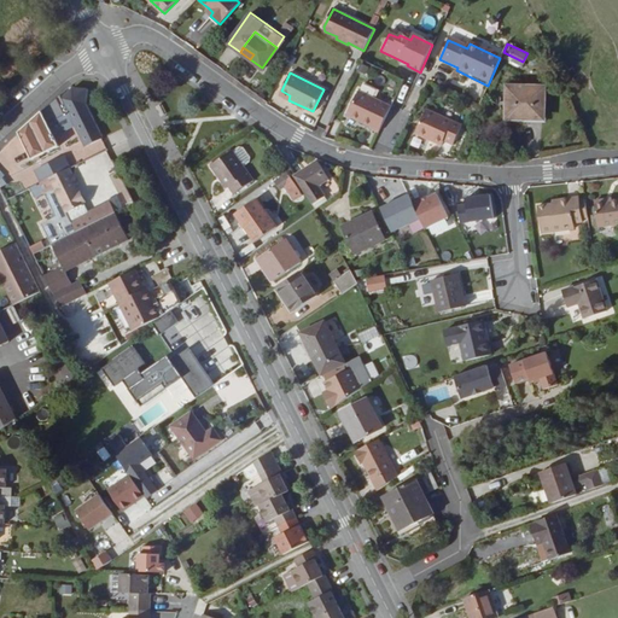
[(544,118),(544,87),(508,87),(507,118),(544,118)]
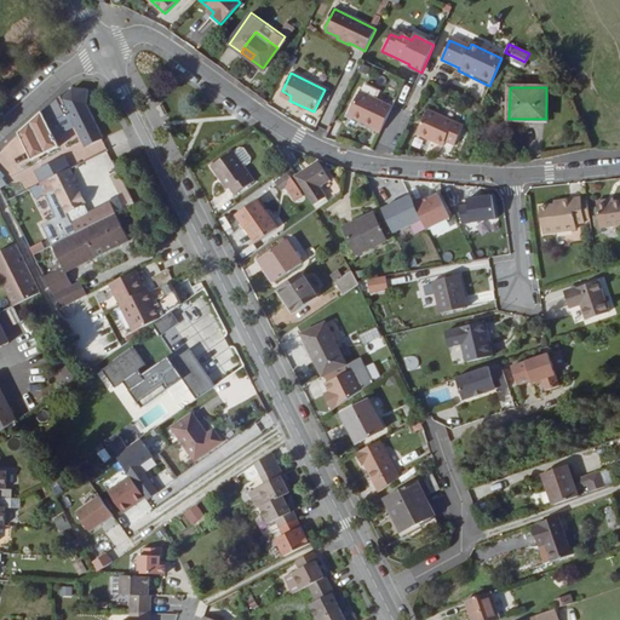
[(86,144),(102,137),(85,103),(87,91),(73,90),(62,99),(61,95),(19,132),(32,158),(34,156),(38,154),(58,144),(47,121),(69,110),(86,144)]
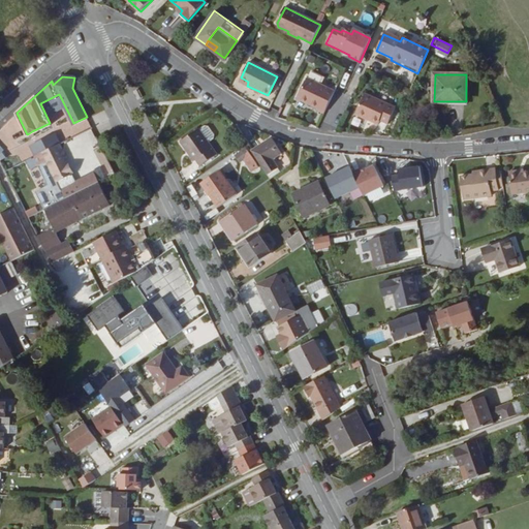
[(316,110),(323,113),(334,92),(307,80),(297,98),(317,107),(316,110)]
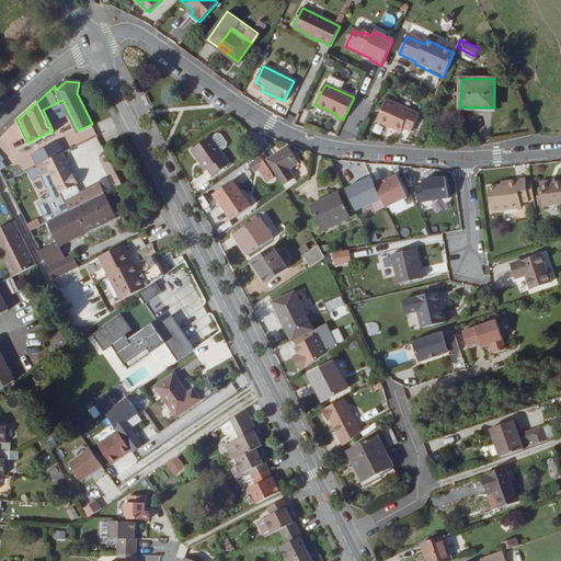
[(418,114),(387,100),(377,121),(400,132),(401,127),(410,130),(418,114)]
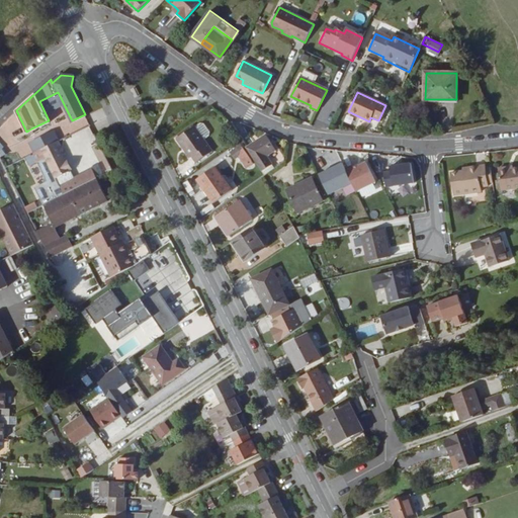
[(194,125),(202,138),(207,135),(208,131),(202,122),(199,122),(194,125)]
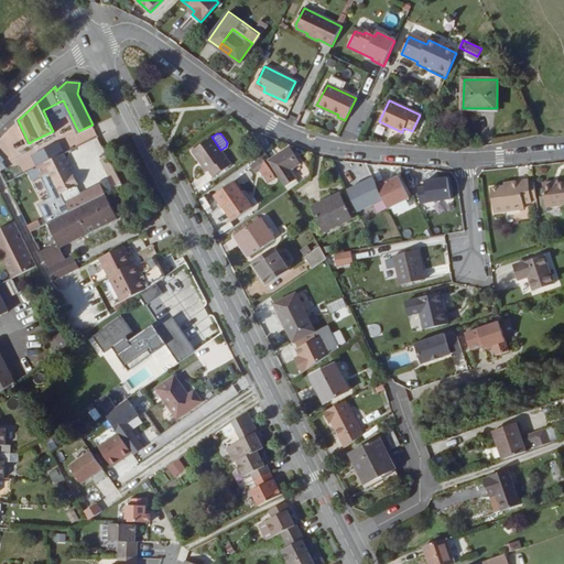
[(210,136),(190,150),(204,172),(207,170),(212,175),(229,163),(220,150),(212,137),(210,136)]
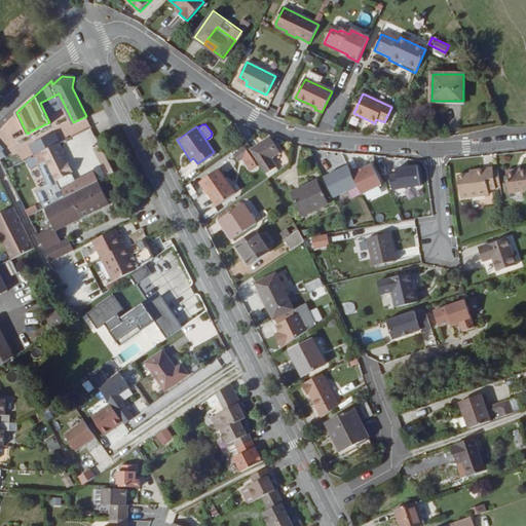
[(250,152),(268,181),(278,175),(275,171),(287,163),(278,151),(270,139),(250,152)]
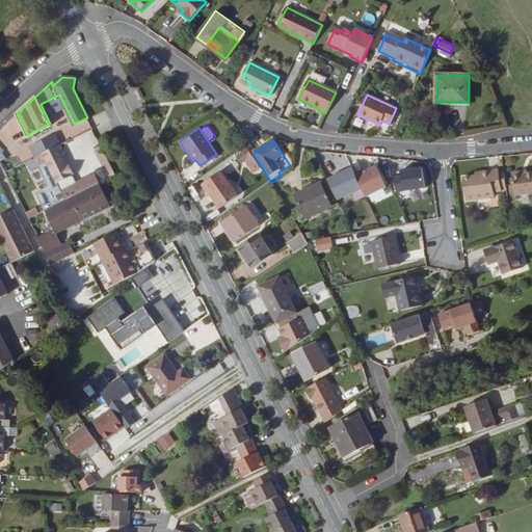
[(64,153),(59,142),(42,152),(45,159),(55,181),(71,174),(71,173),(67,163),(63,158),(61,155),(64,153)]
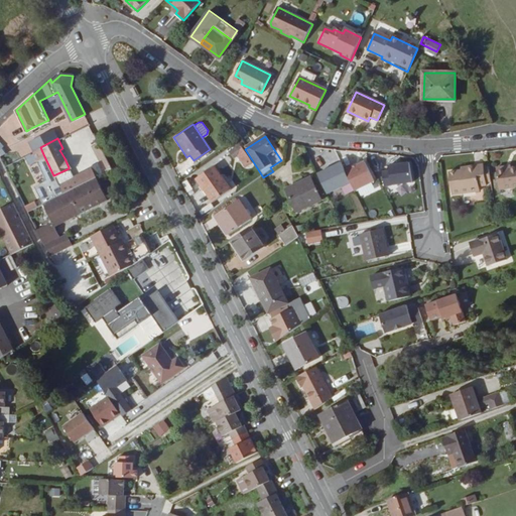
[(43,154),(40,147),(32,150),(35,157),(43,154)]
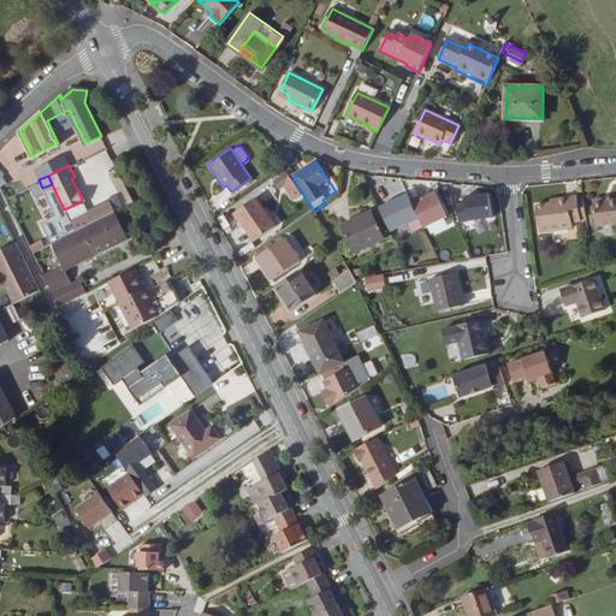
[(282,177),(268,187),(274,194),(280,190),(290,206),(298,200),(288,185),(282,177)]
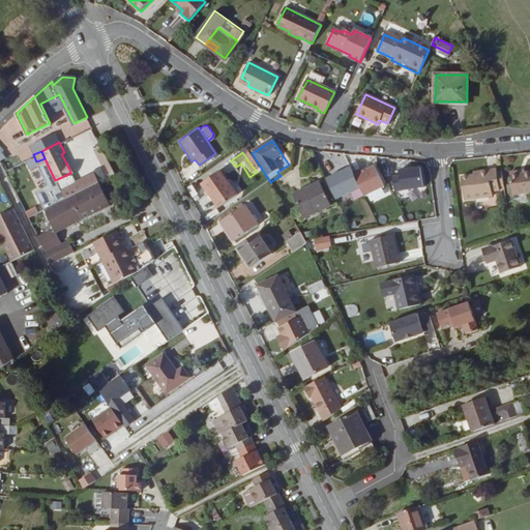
[(360,168),(352,172),(359,186),(363,195),(383,185),(374,165),(361,171),(360,168)]
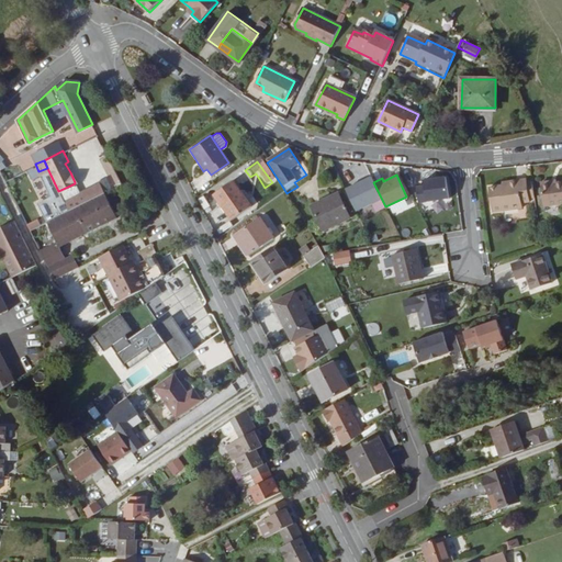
[(414,186),(417,202),(448,197),(445,175),(422,179),(423,184),(414,186)]
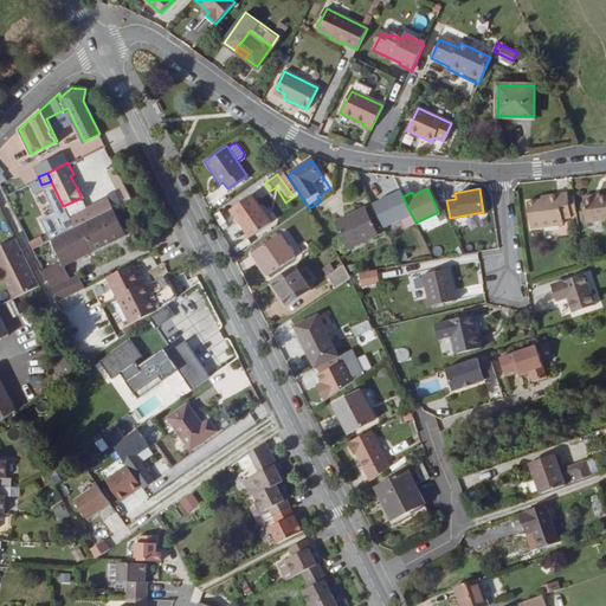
[(380,199),(372,204),(384,227),(411,213),(400,189),(391,194),(389,197),(384,200),(380,199)]
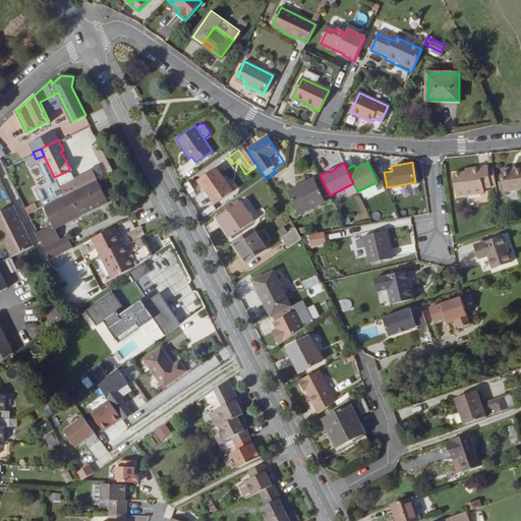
[(217,166),(196,179),(213,201),(232,188),(217,166)]
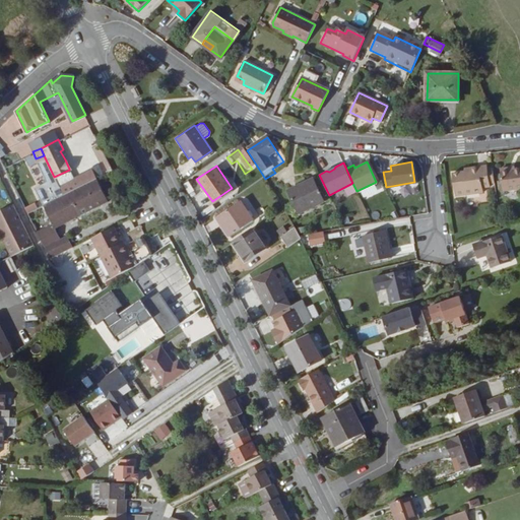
[(495,184),(493,169),(488,170),(486,167),(479,168),(479,171),(465,173),(452,174),(455,197),(482,193),(482,190),(490,189),(490,185),(495,184)]
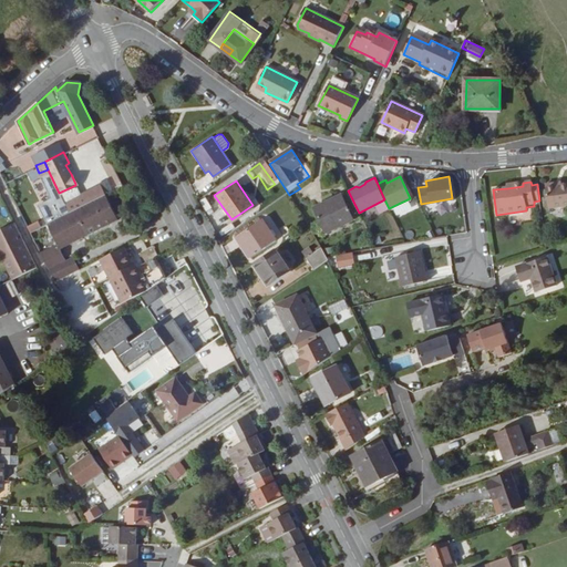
[(557,183),(546,185),(548,208),(566,205),(566,184),(557,185),(557,183)]
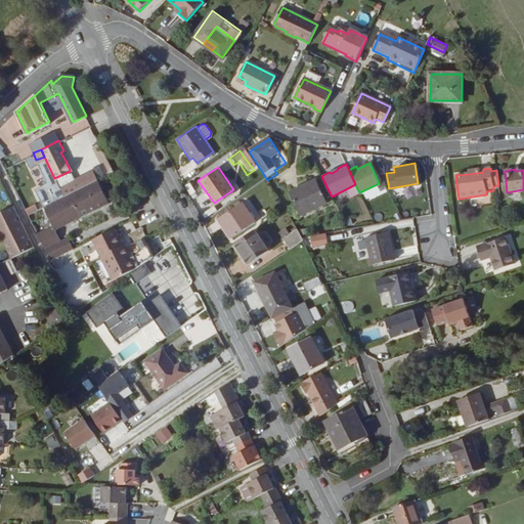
[(42,205),(96,177),(92,170),(52,188),(48,182),(32,190),(40,206),(42,205)]
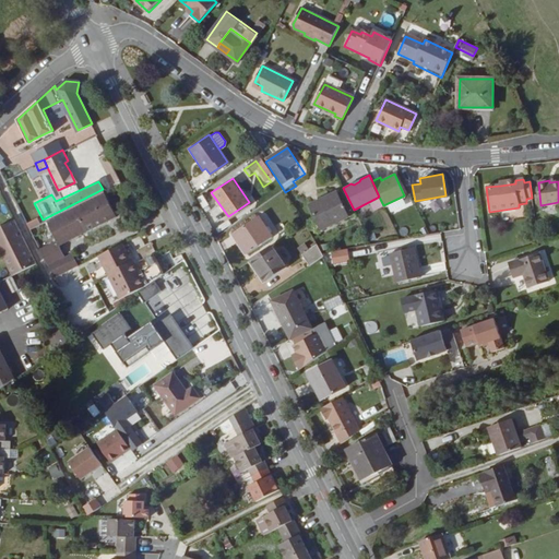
[(39,248),(54,275),(78,263),(72,251),(66,254),(58,240),(114,212),(103,189),(45,218),(55,240),(39,248)]
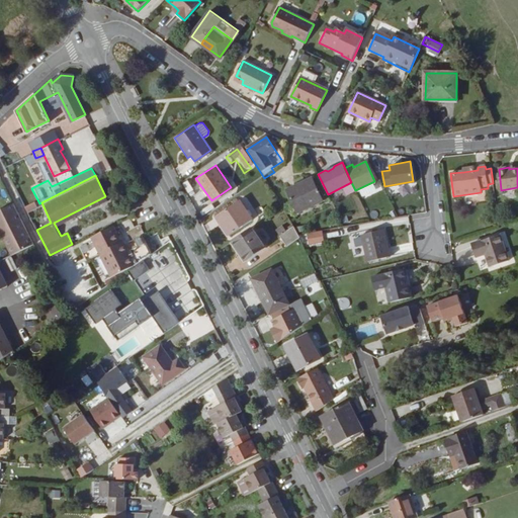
[(323,199),(312,177),(285,189),(290,199),(286,201),(291,214),(323,199)]
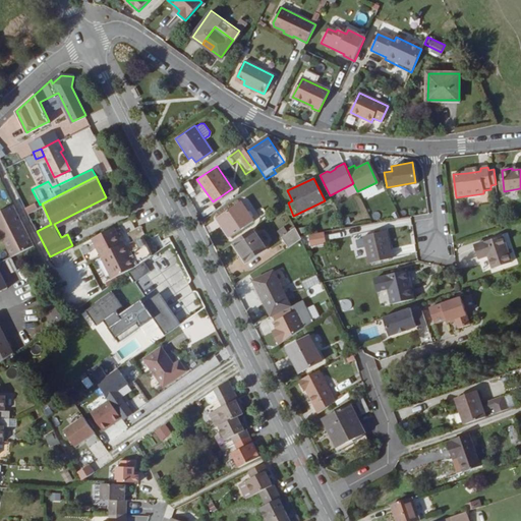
[(212,210),(206,198),(195,204),(201,215),(212,210)]
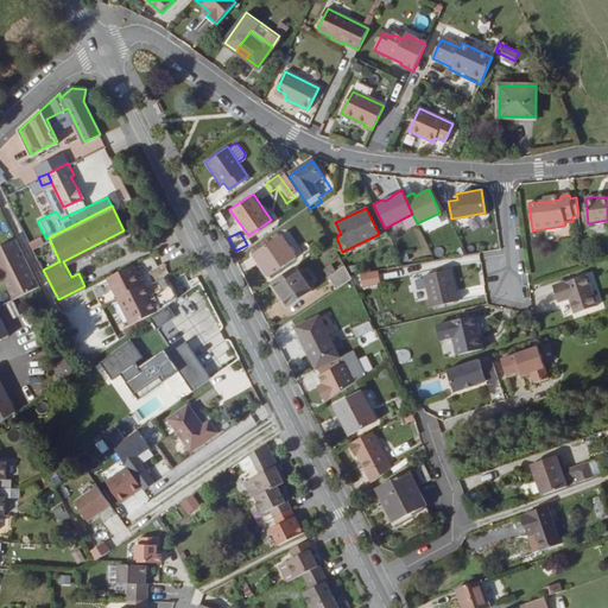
[(277,234),(251,252),(266,277),(293,258),(277,234)]
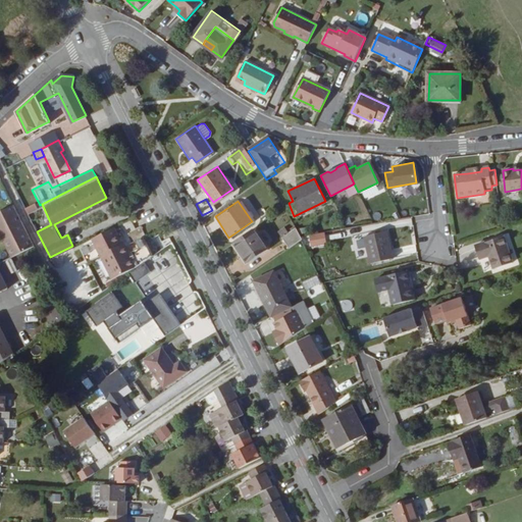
[(27,213),(37,209),(35,202),(23,207),(27,213)]
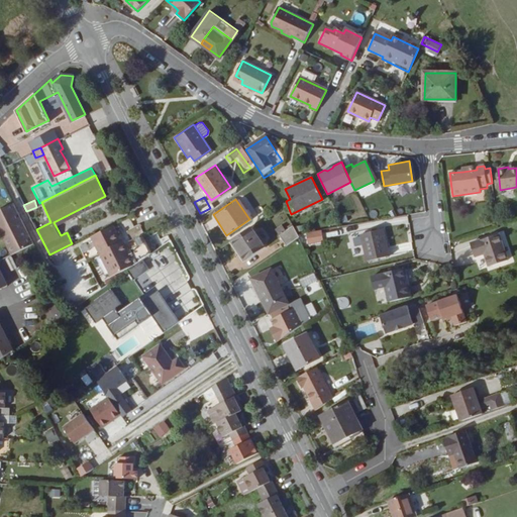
[(0,232),(11,255),(33,243),(14,204),(0,211),(0,232)]
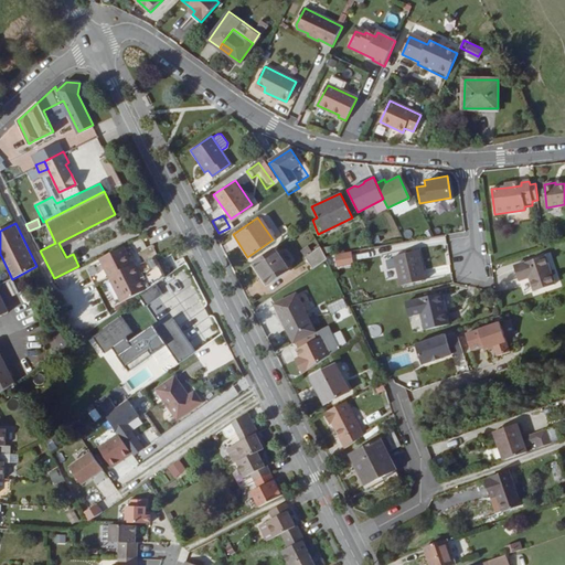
[(131,262),(123,244),(98,256),(120,300),(113,304),(117,312),(139,297),(138,295),(148,289),(148,290),(162,280),(155,264),(146,267),(141,269),(144,274),(141,275),(138,276),(131,262)]
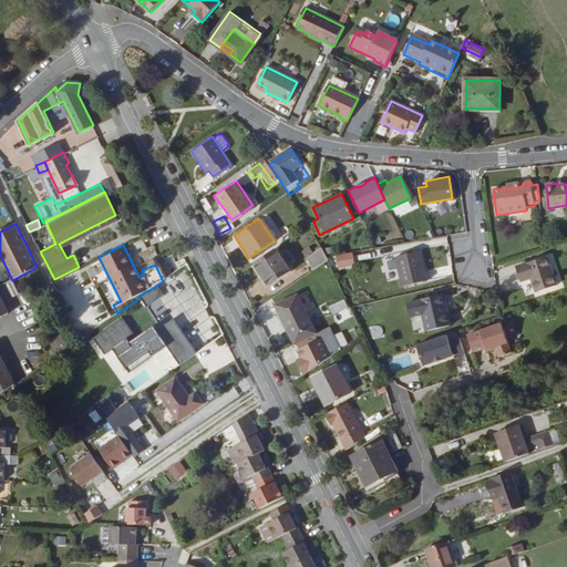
[(305,256),(313,268),(328,258),(326,254),(321,245),(305,256)]
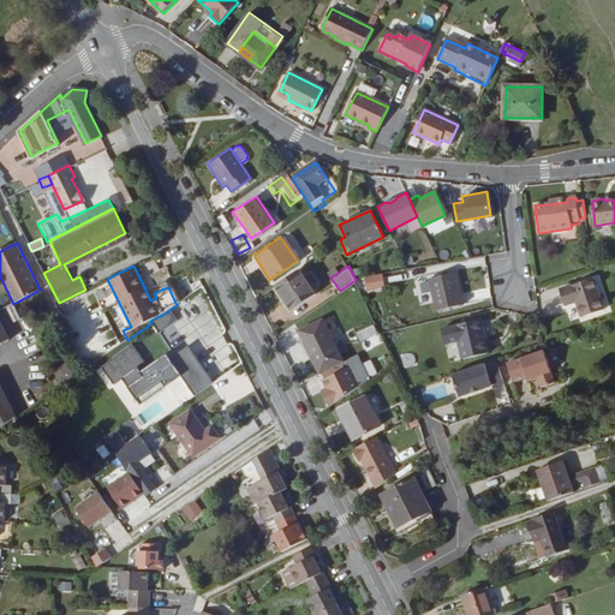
[(299,269),(275,286),(292,310),(315,293),(299,269)]
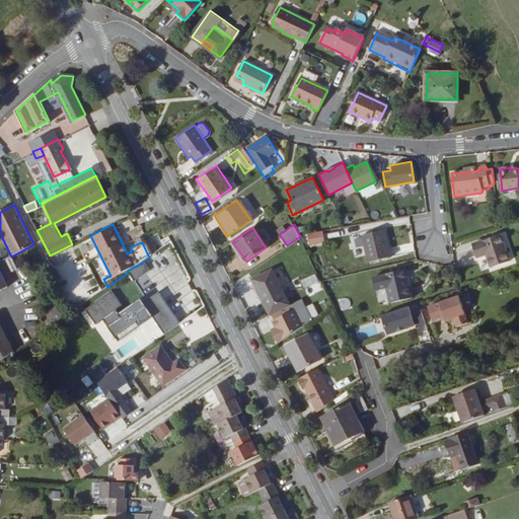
[(383,229),(362,234),(368,262),(389,256),(383,229)]
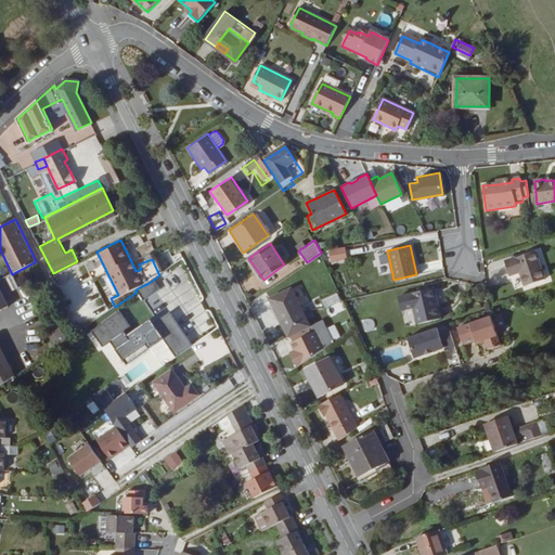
[(346,247),(324,248),(325,261),(347,260),(346,247)]
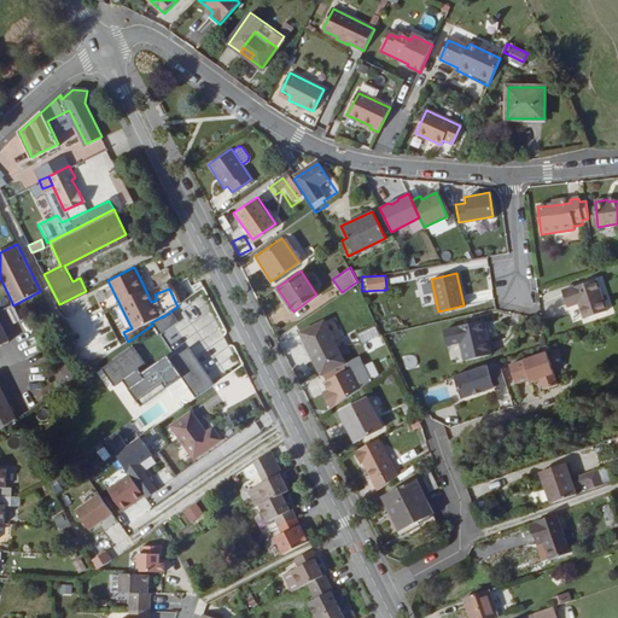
[(595,279),(564,290),(570,307),(579,303),(586,319),(606,312),(595,279)]
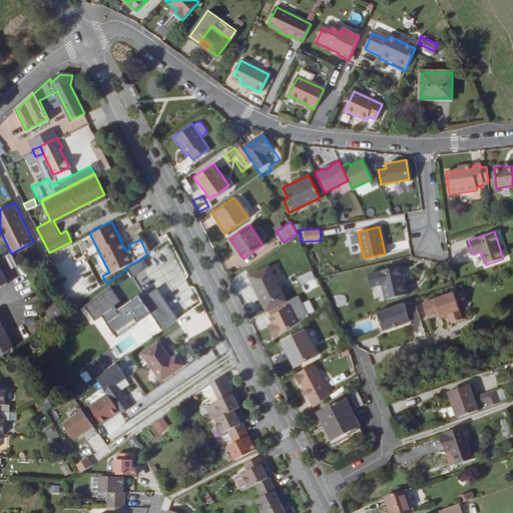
[(132,242),(140,239),(137,232),(130,236),(132,242)]
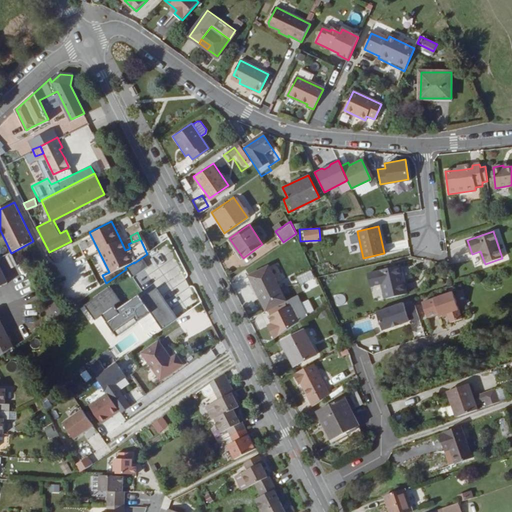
[(121,235),(119,237),(125,250),(128,249),(121,235)]
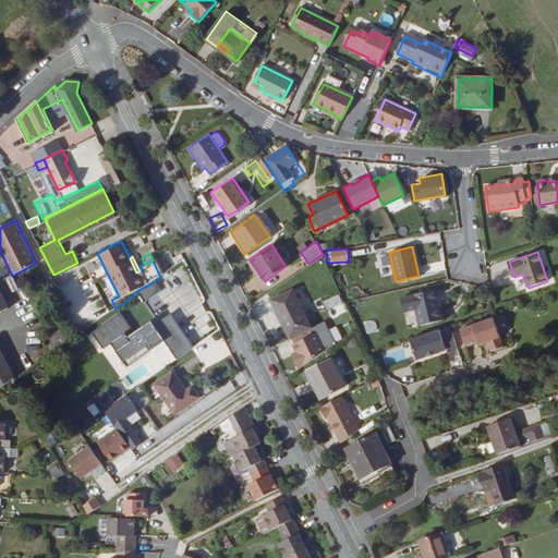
[(156,280),(140,291),(147,301),(162,290),(156,280)]
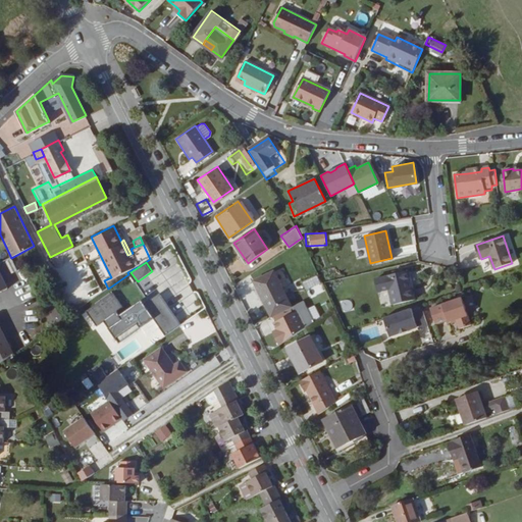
[(408,269),(385,275),(392,303),(415,298),(408,269)]
